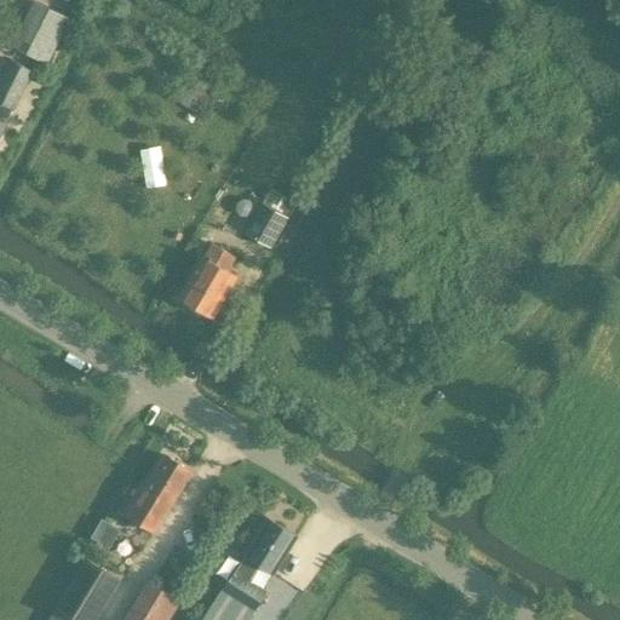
[(47,65),(69,21),(34,3),(12,47),(47,65)]
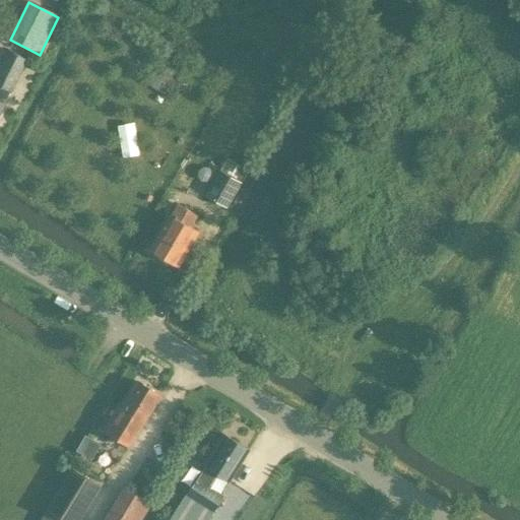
[(11,92),(27,60),(9,50),(0,67),(0,113),(5,105),(3,104),(9,91),(11,92)]
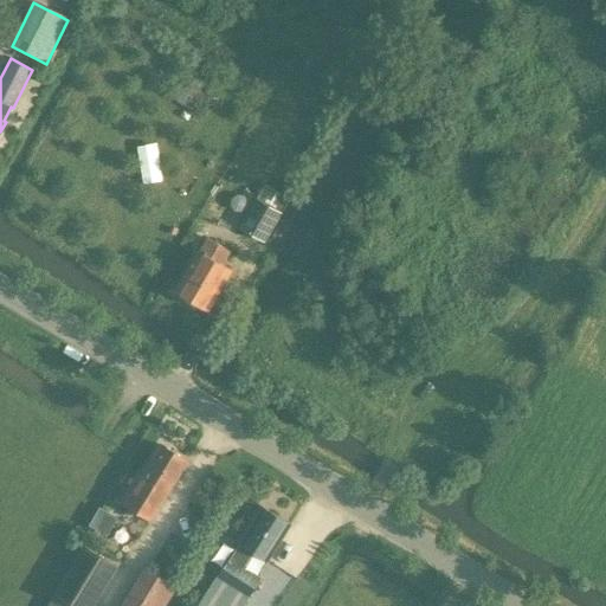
[(173,100),(194,111),(208,86),(187,75),(173,100)]
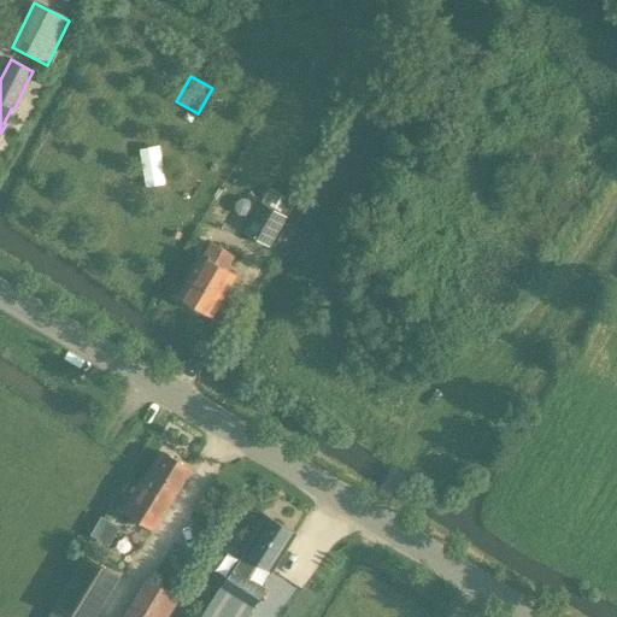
[(270,247),(287,217),(262,203),(245,231),(270,247)]
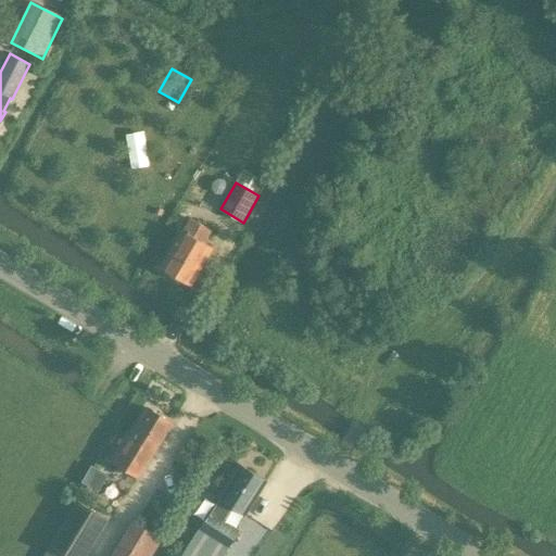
[(192,286),(213,249),(204,243),(212,231),(190,218),(184,231),(182,230),(161,267),(171,273),(171,277),(179,281),(182,280),(192,286)]
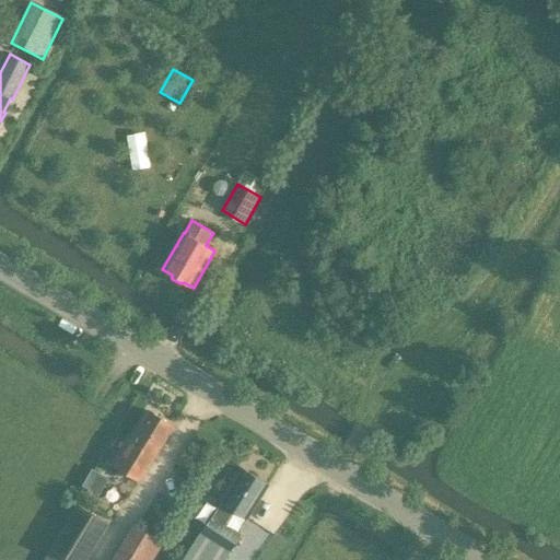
[(131,442),(128,440),(113,464),(140,480),(173,426),(150,411),(131,442)]
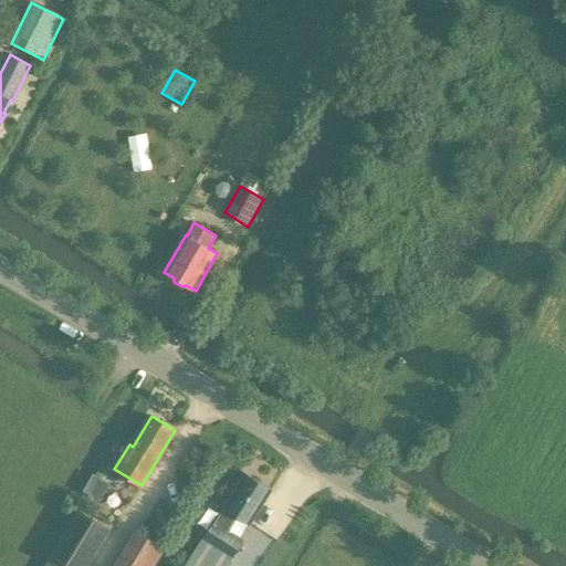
[(250,524),(271,490),(245,474),(216,523),(215,522),(203,538),(202,538),(185,565),(228,565),(244,541),(228,531),(237,515),(250,524)]
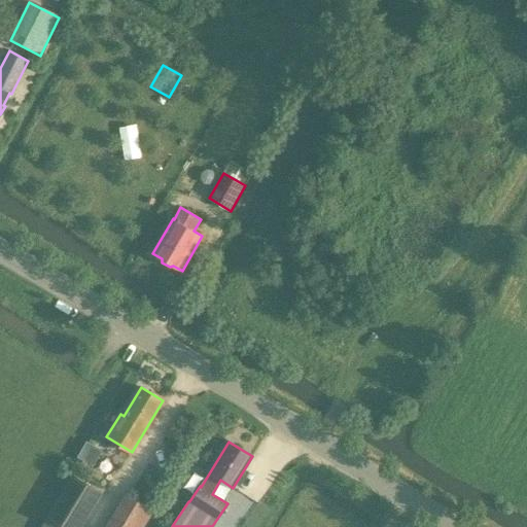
[(80,526),(102,492),(72,475),(46,517),(64,526),(80,526)]
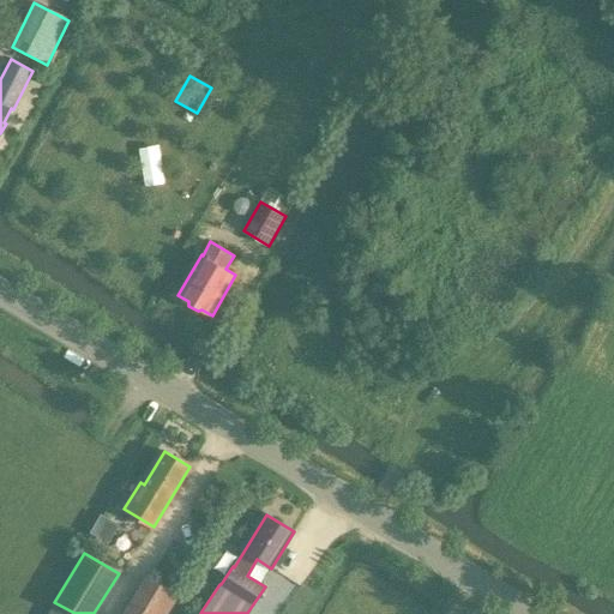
[(150,577),(127,613),(169,613),(181,596),(150,577)]
